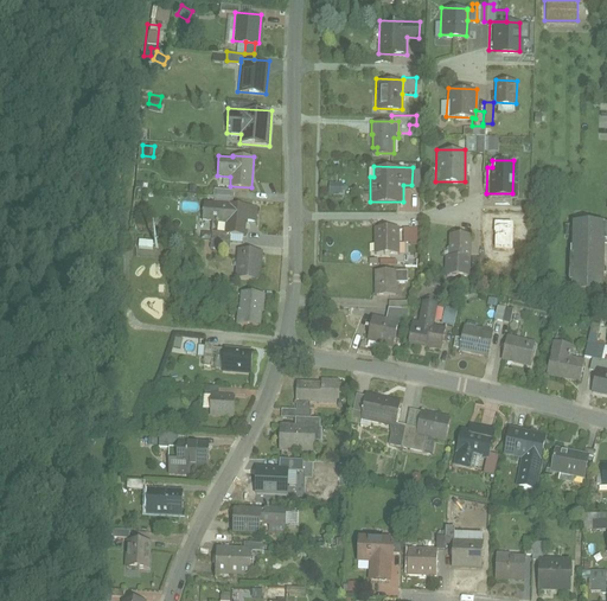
[(340,192),(342,179),(327,179),(327,192),(340,192)]
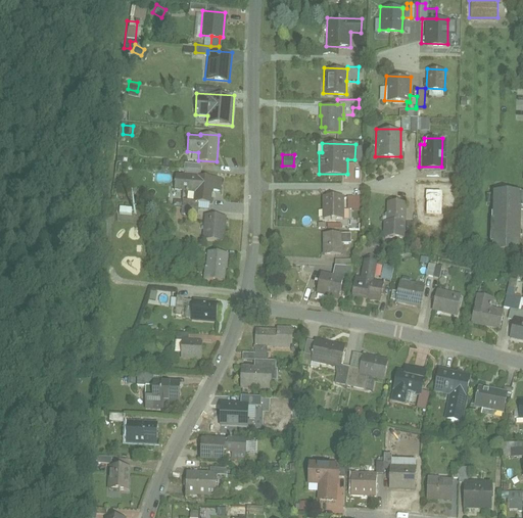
[(221,188),(222,176),(175,173),(174,189),(194,190),(194,200),(198,200),(210,201),(212,187),(221,188)]
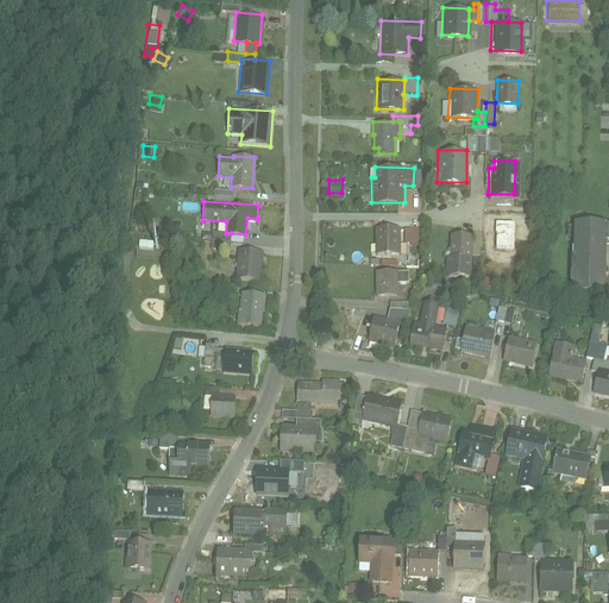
[(152,214),(137,219),(140,228),(155,224),(152,214)]
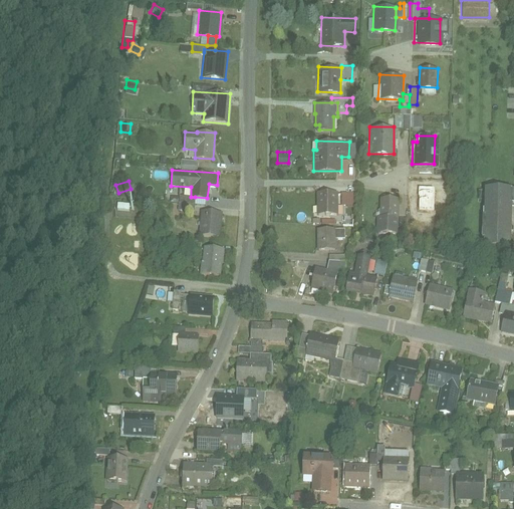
[(435,185),(414,184),(413,206),(434,206),(435,185)]
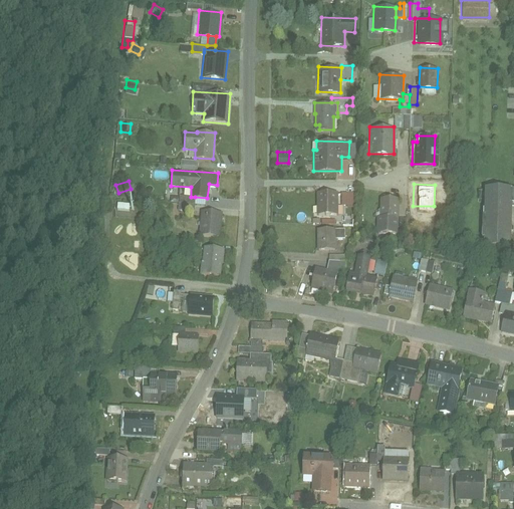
[(509,202),(509,189),(481,188),(480,244),(507,245),(509,202)]
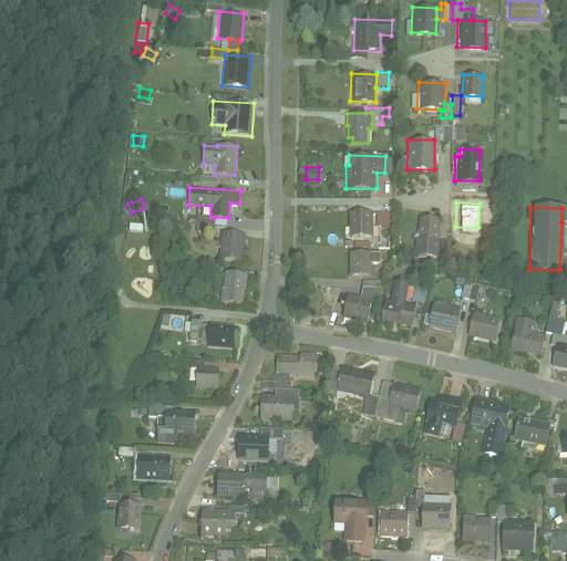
[(374,211),(350,210),(350,236),(373,236),(374,211)]
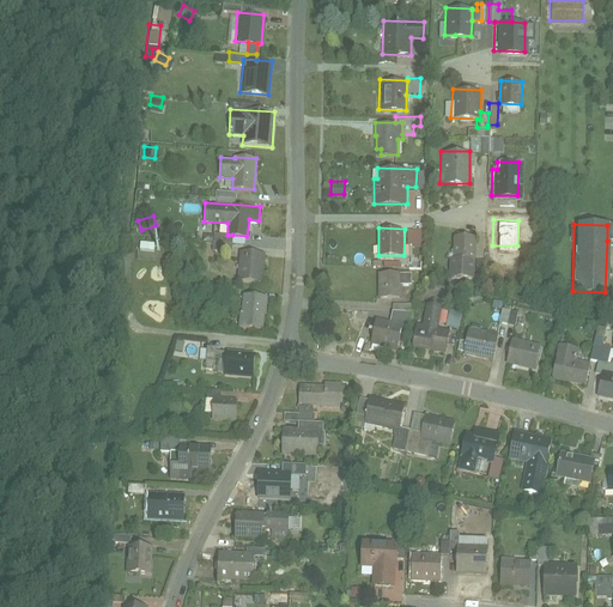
[(475,255),(477,234),(454,234),(453,255),(449,255),(448,274),(474,275),(474,272),(475,255)]
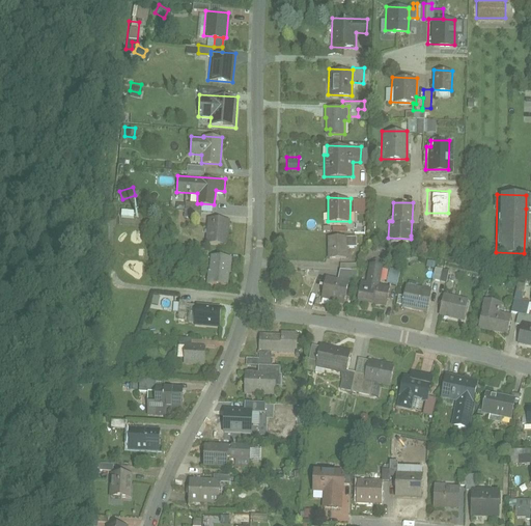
[(229,218),(207,216),(205,242),(228,244),(229,218)]
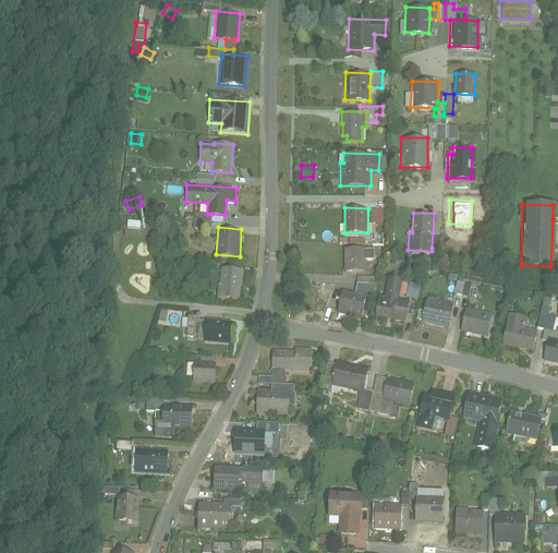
[(441,233),(433,232),(432,248),(441,248),(441,233)]
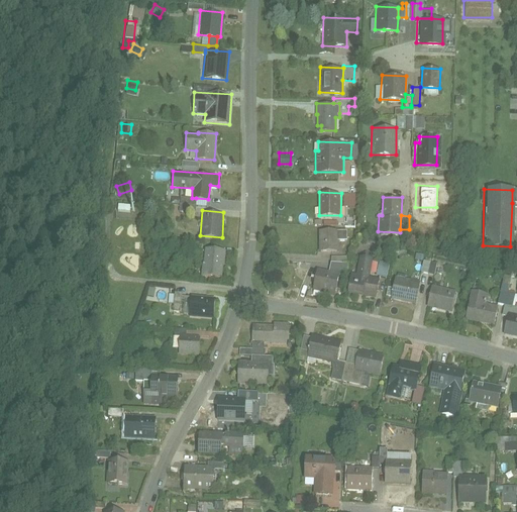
[(320,249),(338,249),(338,238),(348,238),(348,228),(320,228),(320,249)]
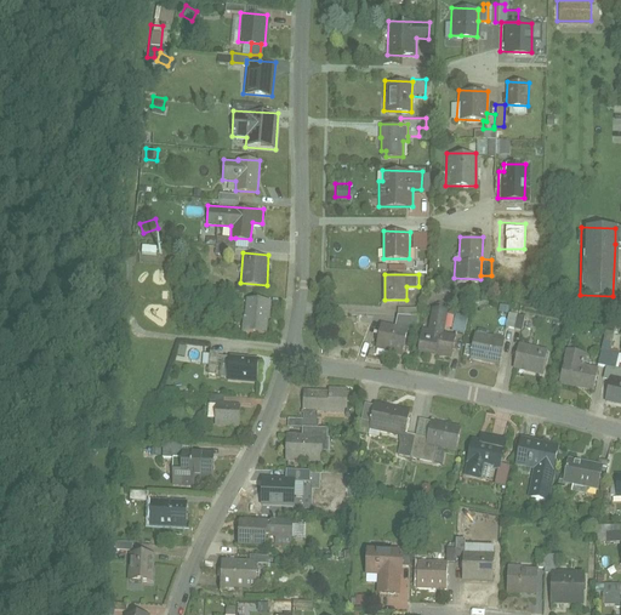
[(239,301),(240,290),(228,290),(227,300),(239,301)]
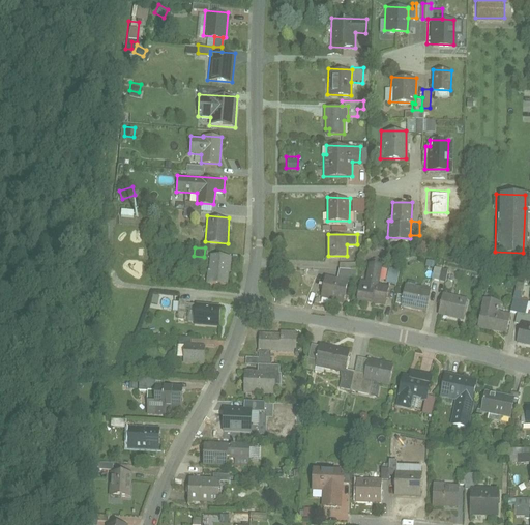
[(229,284),(231,255),(208,254),(206,282),(229,284)]
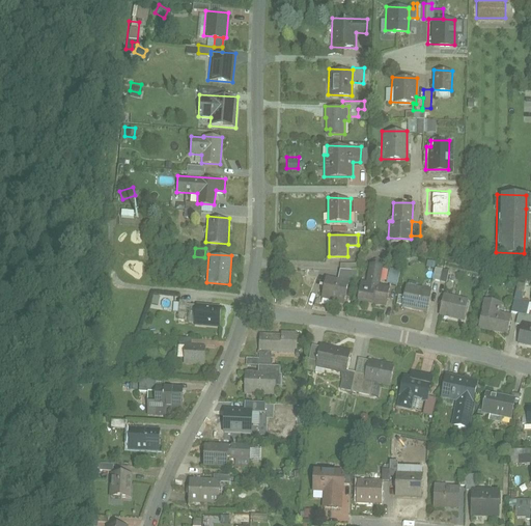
[(340,258),(340,268),(358,268),(358,258),(340,258)]
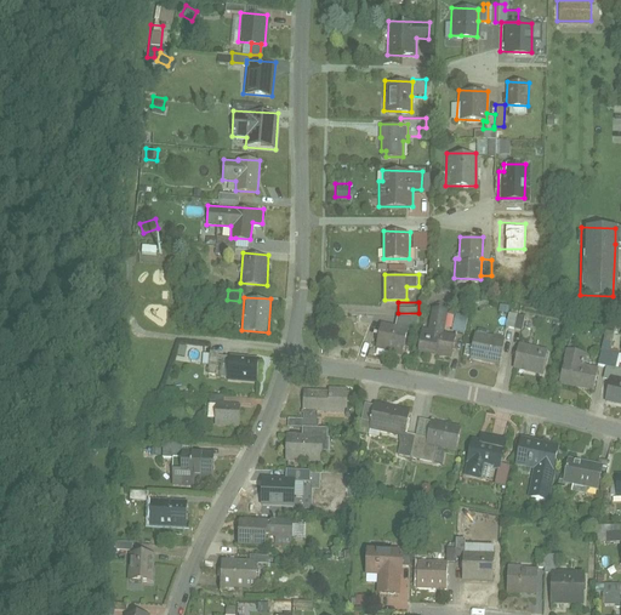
[(432,305),(427,326),(444,330),(449,308),(432,305)]
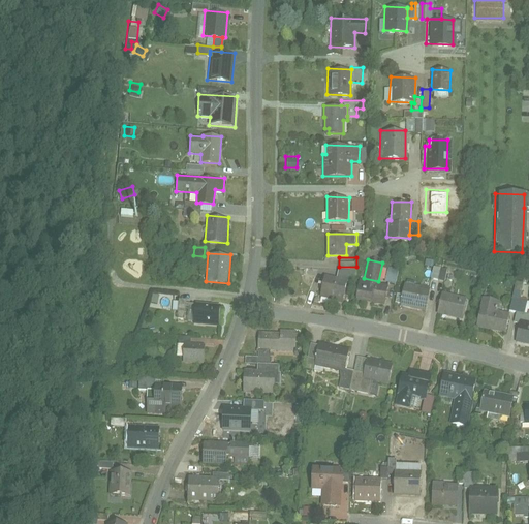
[(433,264),(431,275),(443,277),(445,266),(433,264)]
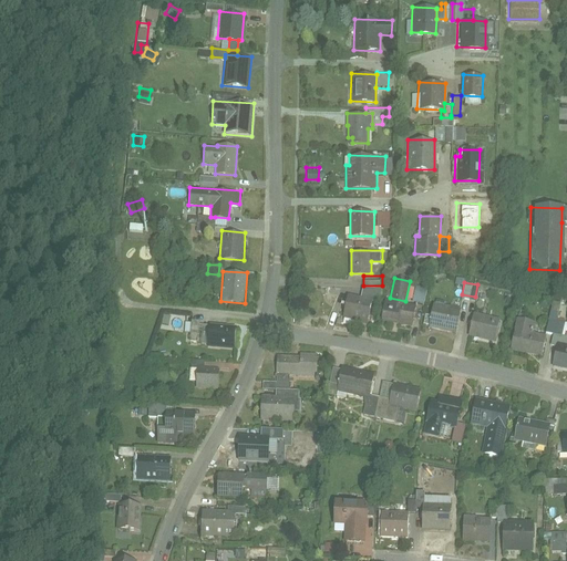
[(428,286),(415,283),(412,298),(424,301),(428,286)]
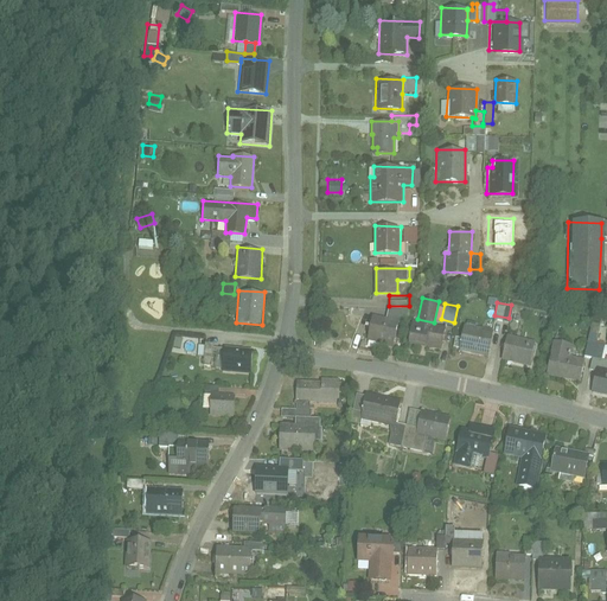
[(389,306),(387,315),(400,319),(406,321),(409,306),(389,306)]
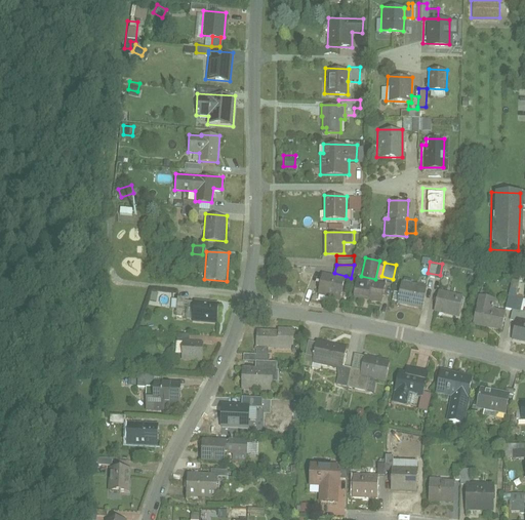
[(317,292),(339,298),(346,276),(334,273),(323,271),(317,292)]
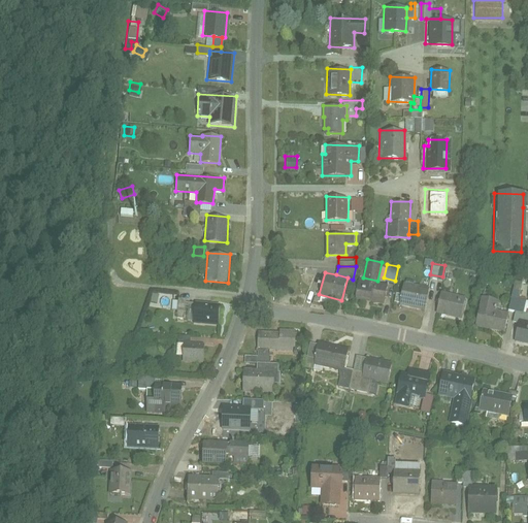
[(368,299),(383,302),(387,283),(377,281),(363,278),(359,276),(355,297),(368,300),(368,299)]
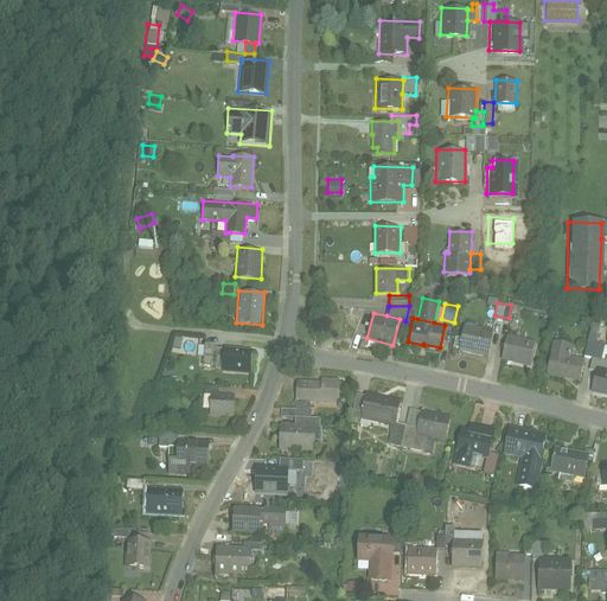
[(458,349),(486,353),(491,326),(464,321),(458,349)]
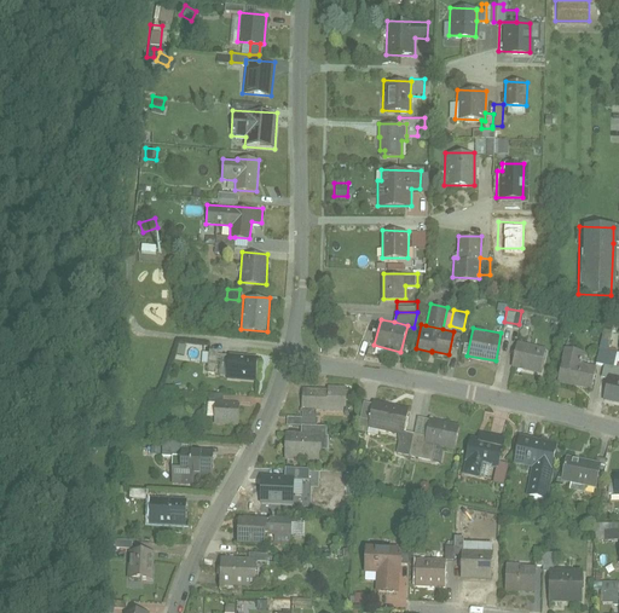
[(510,364),(538,370),(544,343),(515,337),(510,364)]
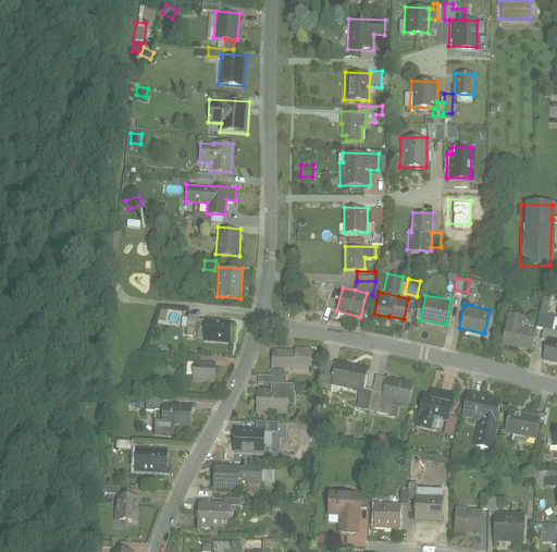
[(497,341),(529,347),(533,327),(518,323),(520,314),(505,309),(497,341)]
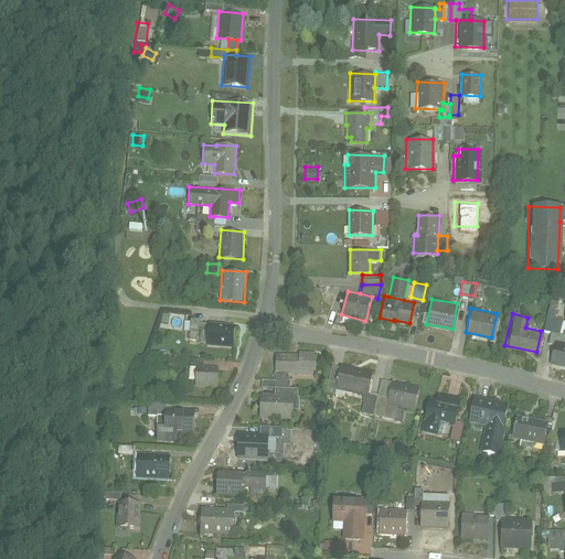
[(183,328),(189,329),(188,339),(196,340),(196,333),(206,334),(209,322),(198,321),(199,316),(191,315),(190,319),(184,319),(183,328)]
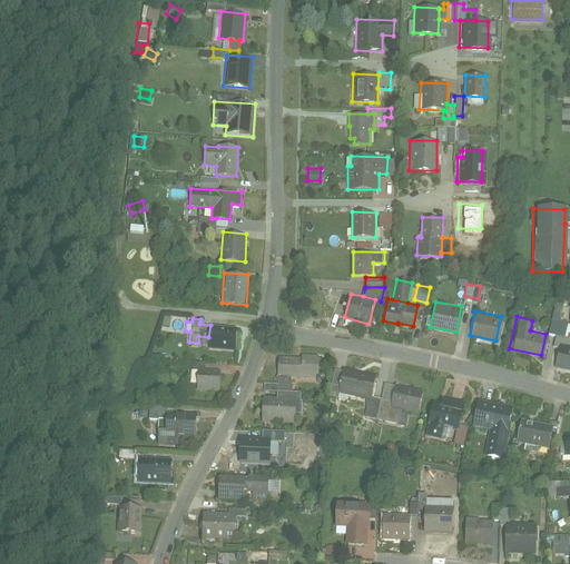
[(236,348),(238,325),(210,323),(210,325),(208,337),(208,346),(236,348)]
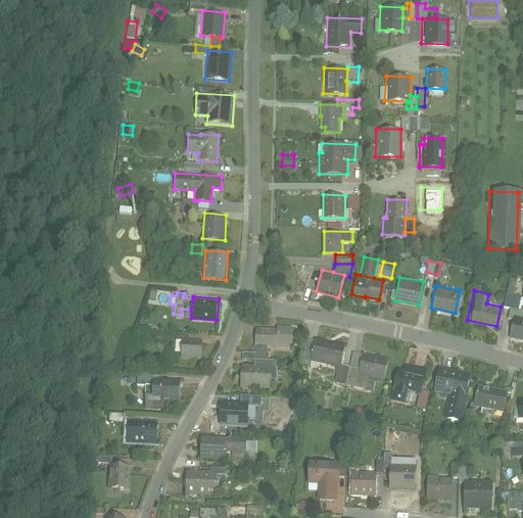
[(522,337),(522,315),(513,313),(508,334),(522,337)]
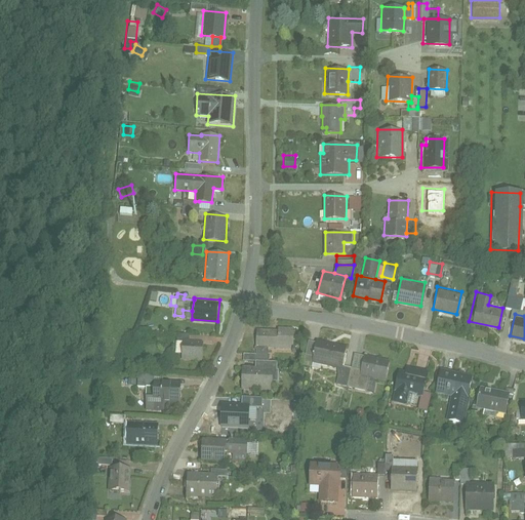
[(255,346),(256,346),(268,346),(292,346),(293,326),(278,326),(278,328),(256,328),(255,346)]
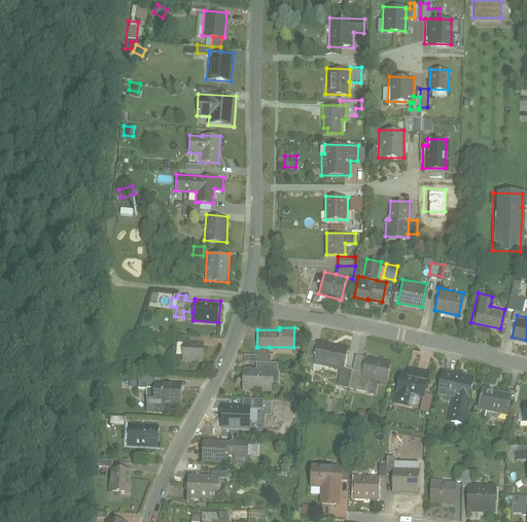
[(344,364),(348,345),(318,339),(317,343),(313,361),(339,367),(344,368),(344,364)]
